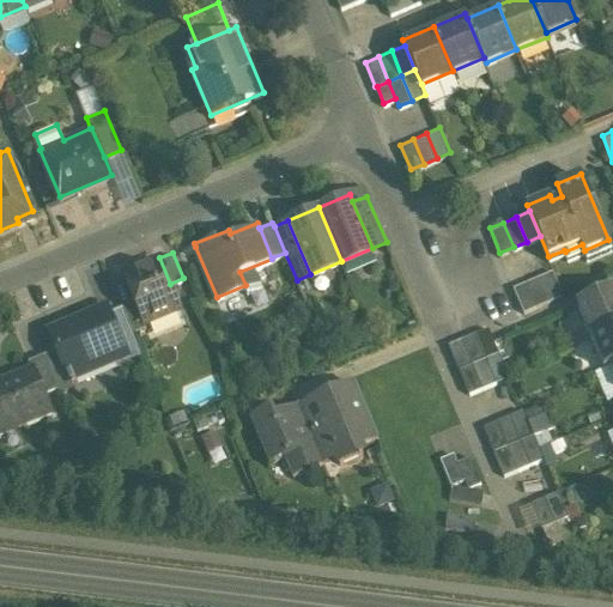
[(159,258),(158,258),(123,273),(134,299),(144,321),(178,305),(170,284),(159,258)]
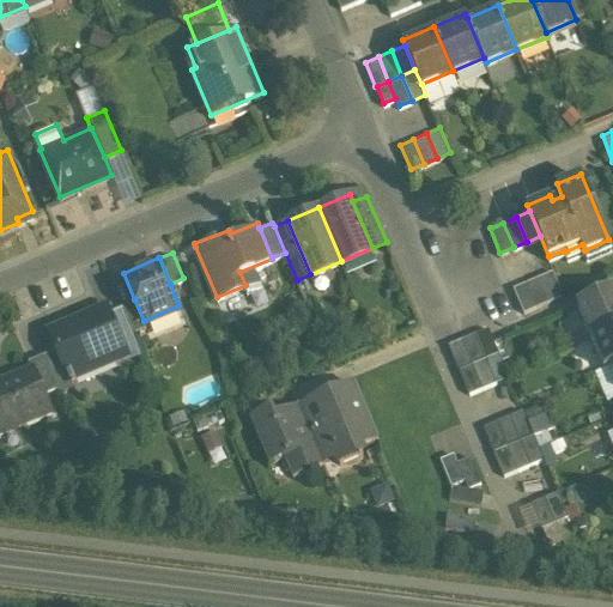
[(563,292),(552,268),(539,273),(550,298),(563,292)]
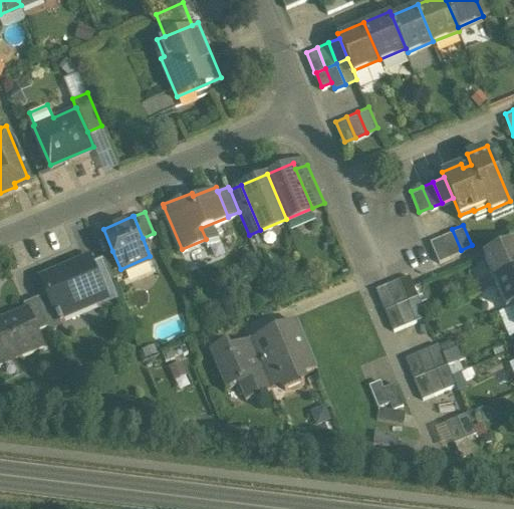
[(461,250),(452,229),(441,234),(450,255),(461,250)]
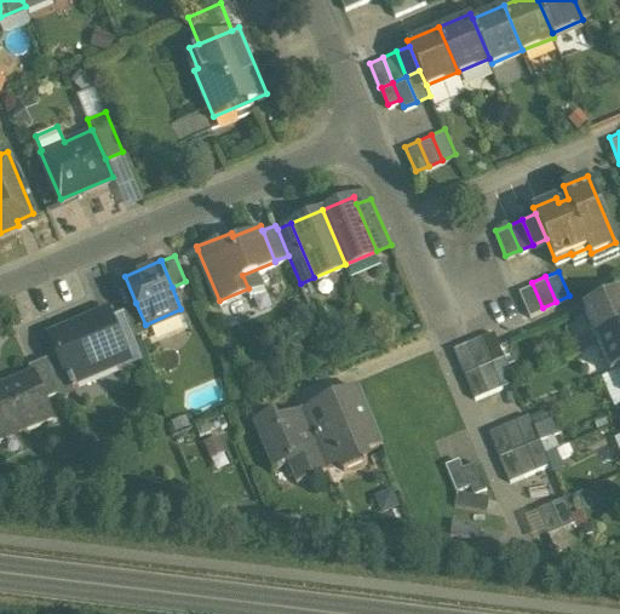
[(532,282),(520,287),(529,313),(543,308),(532,282)]
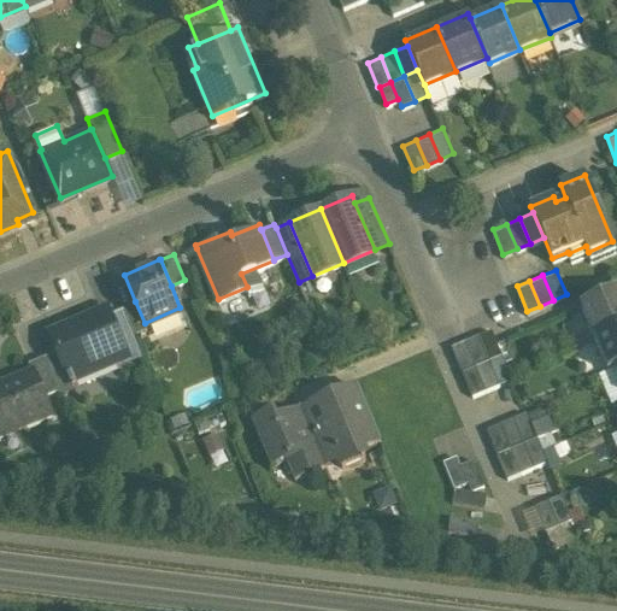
[(616,288),(580,305),(593,336),(616,325),(616,288)]
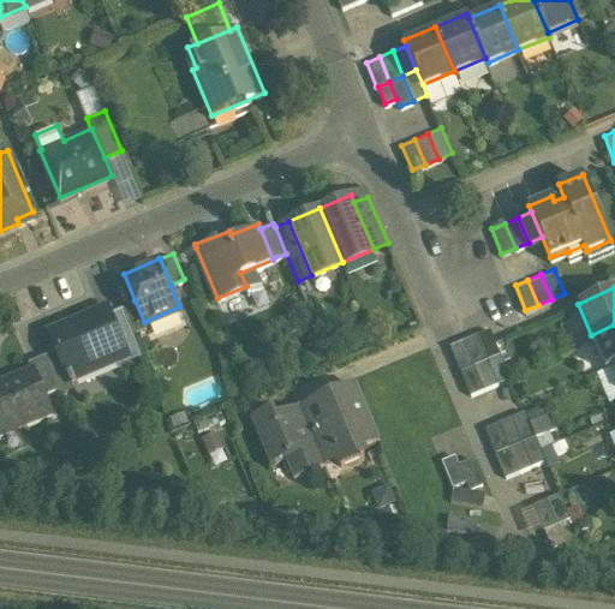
[(135,300),(121,305),(132,332),(145,326),(144,322),(135,300)]
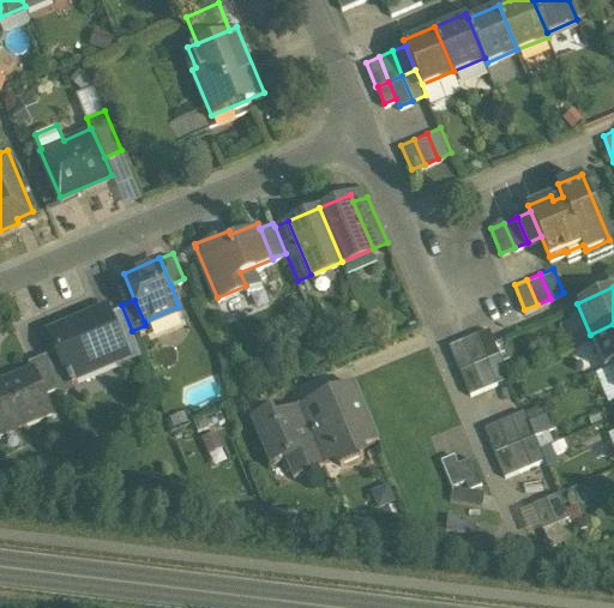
[(125,354),(106,304),(48,327),(56,348),(67,377),(68,377),(125,354)]
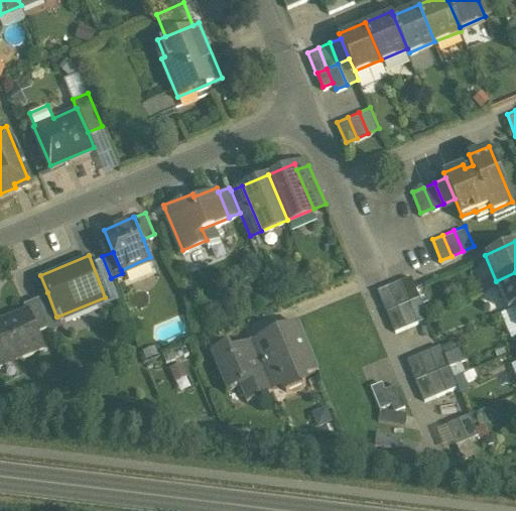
[(515,272),(496,281),(507,307),(515,303),(515,272)]
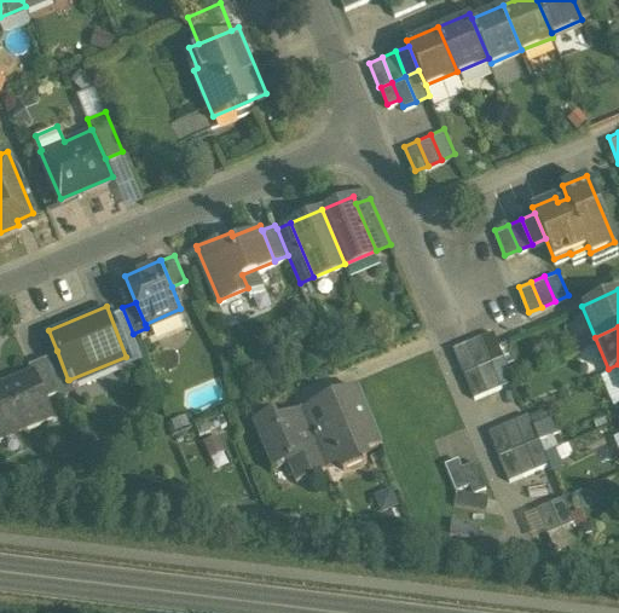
[(493,328),(480,333),(490,358),(503,352),(493,328)]
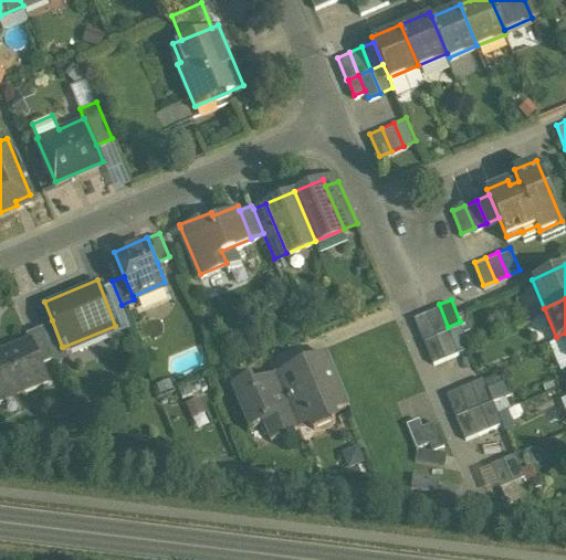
[(448,327),(439,304),(427,309),(436,331),(448,327)]
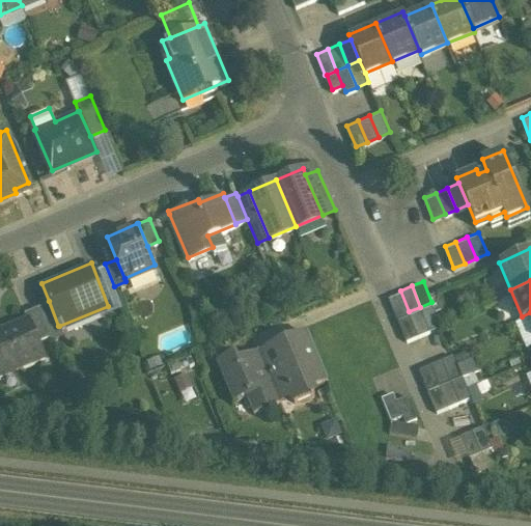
[(409,311),(400,291),(389,296),(397,316),(409,311)]
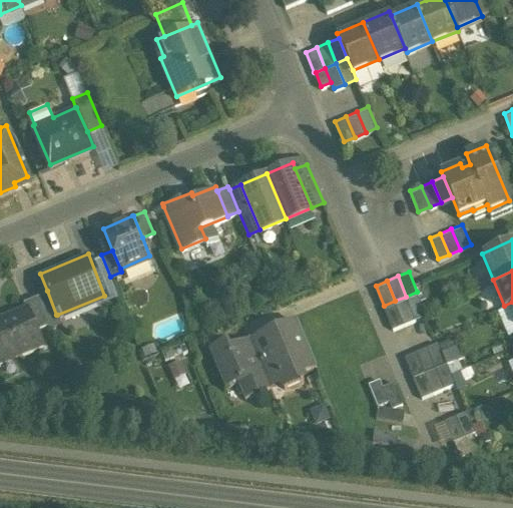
[(47,291),(36,295),(48,323),(49,327),(60,322),(57,315),(56,315),(47,291)]
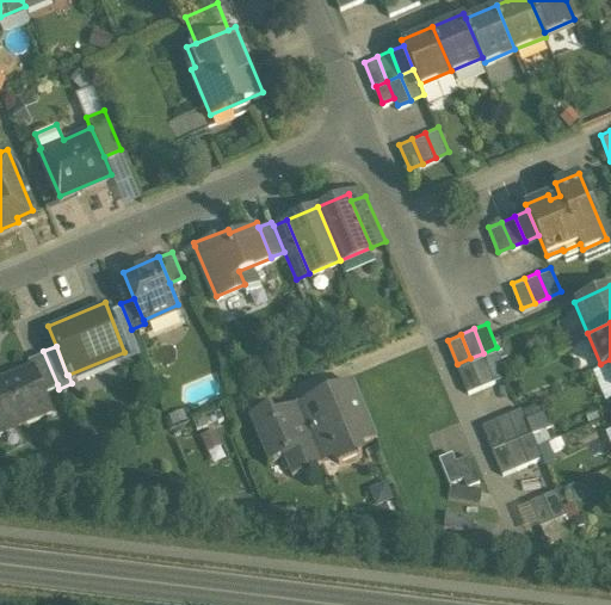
[(507,372),(497,347),(483,353),(494,377),(507,372)]
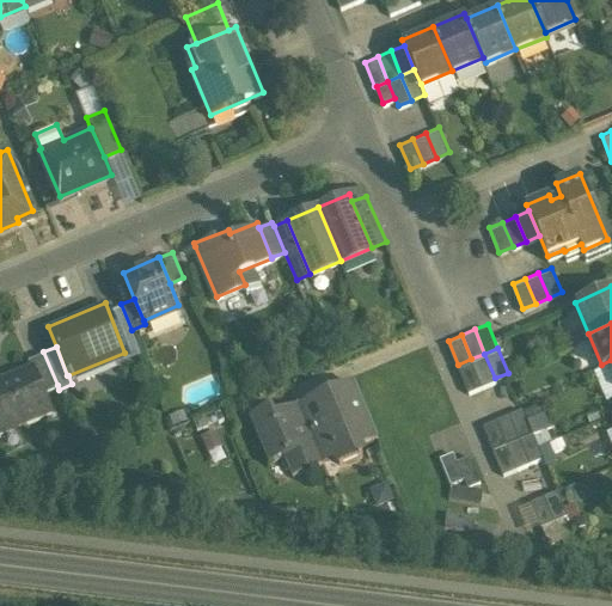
[(43,352),(28,359),(30,366),(32,365),(43,391),(57,385),(43,352)]
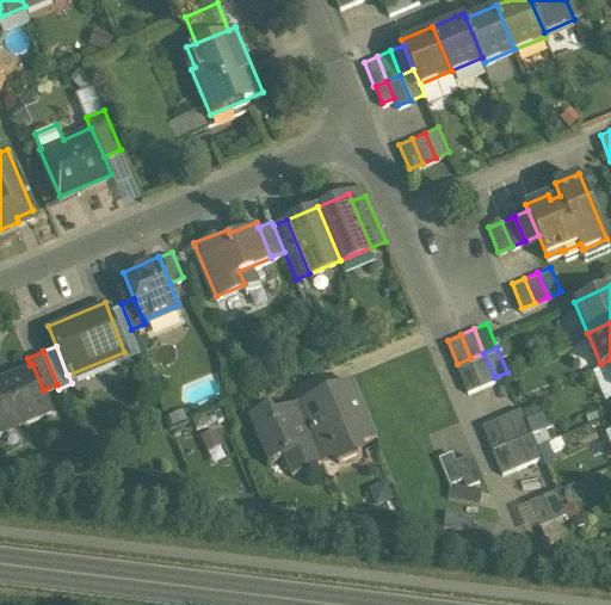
[(494,377),(483,353),(470,358),(481,383),(494,377)]
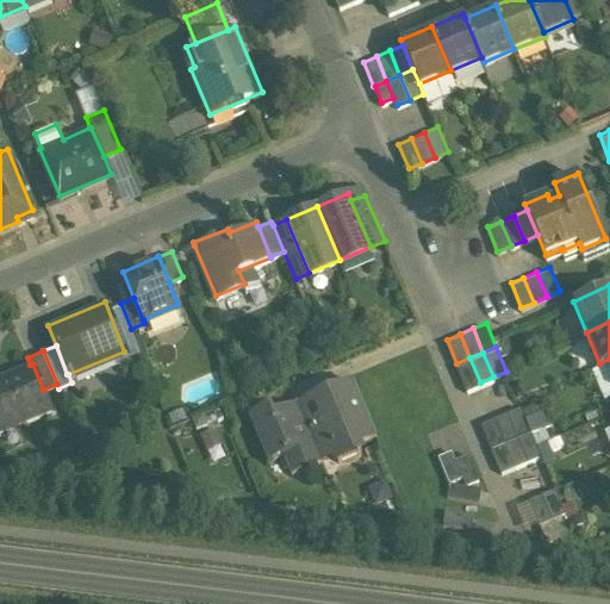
[(470,357),(456,363),(467,388),(480,383),(470,357)]
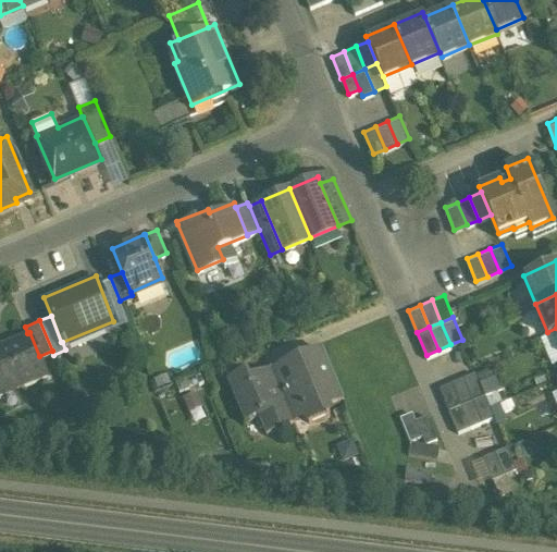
[(39,356),(29,332),(27,333),(0,344),(0,392),(47,372),(39,356)]
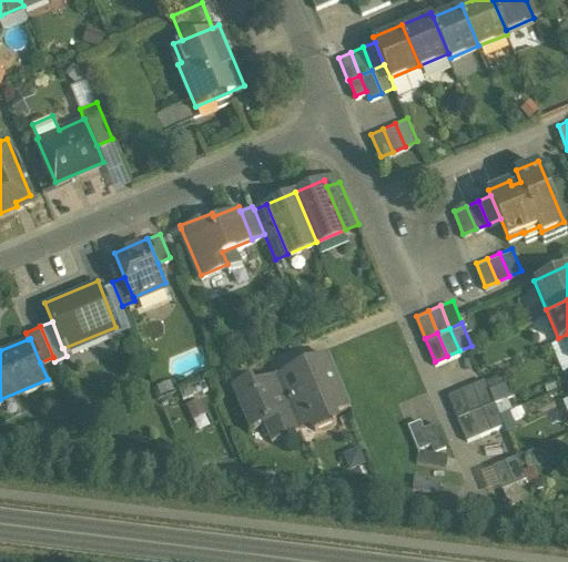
[(328,353),(308,361),(311,367),(280,380),(300,428),(313,422),(314,427),(336,418),(333,411),(350,405),(328,353)]
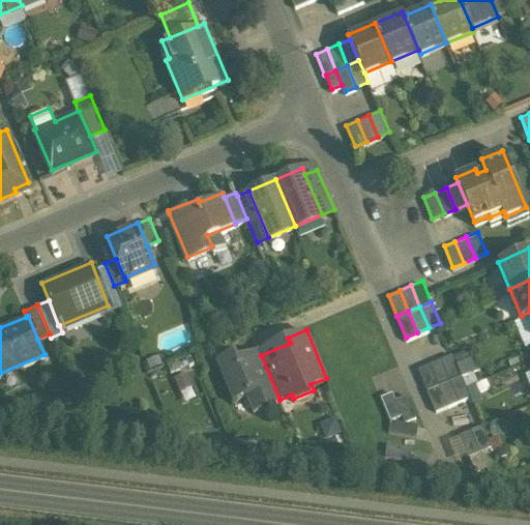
[(258,348),(236,357),(234,351),(216,358),(233,399),(245,394),(253,411),(280,400),(261,355),(258,348)]
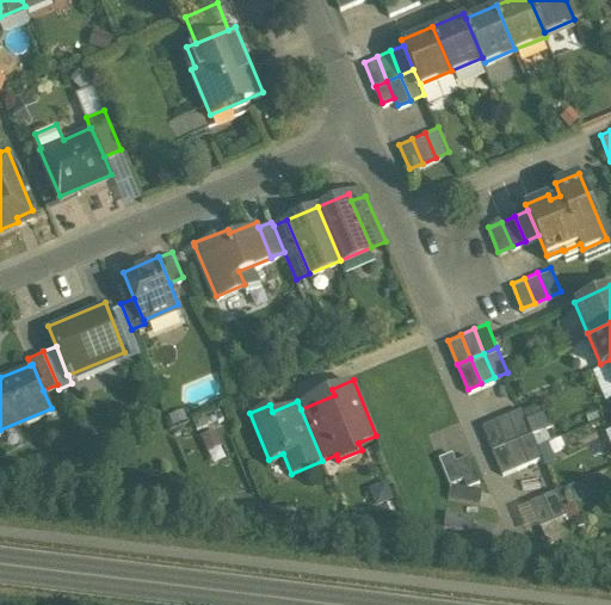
[(522,405),(508,411),(518,436),(531,430),(522,405)]
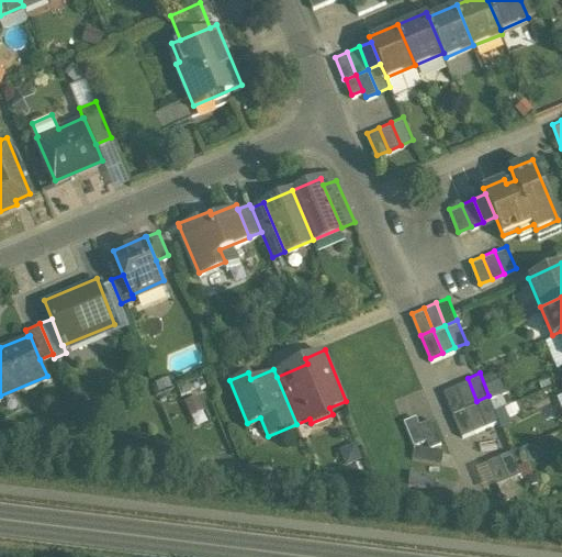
[(468,378),(456,383),(464,405),(476,401),(468,378)]
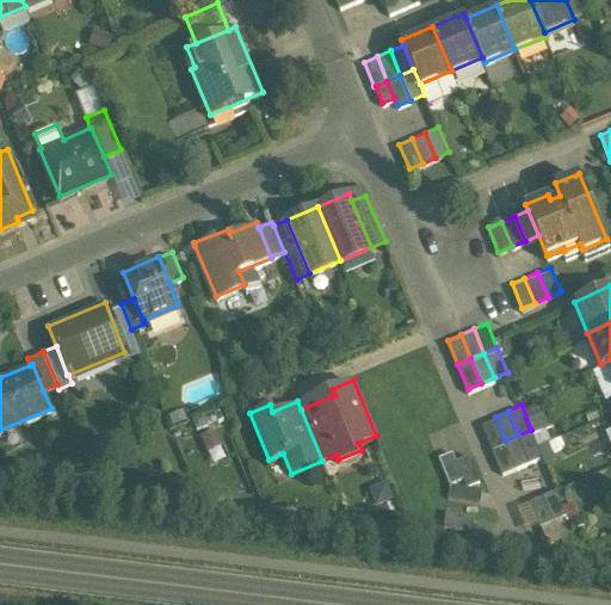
[(505,440),(495,417),(482,421),(492,446),(505,440)]
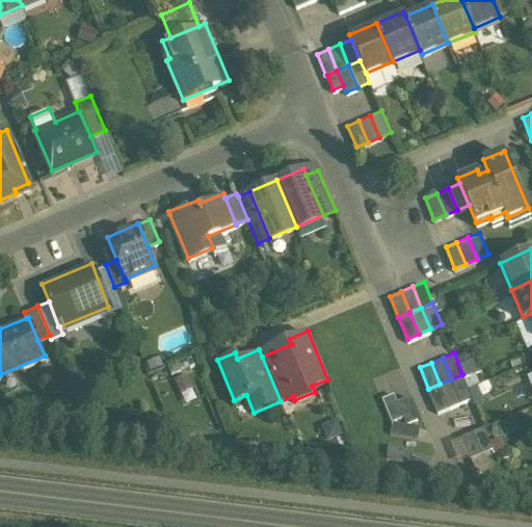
[(462,374),(451,379),(460,400),(472,396),(462,374)]
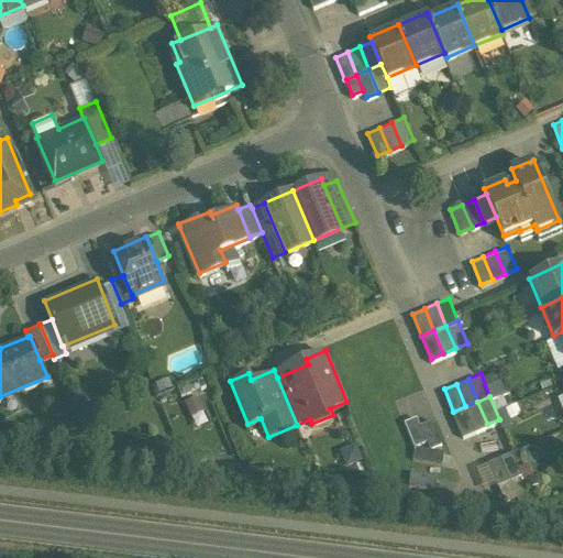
[(487,424),(477,402),(465,406),(475,429),(487,424)]
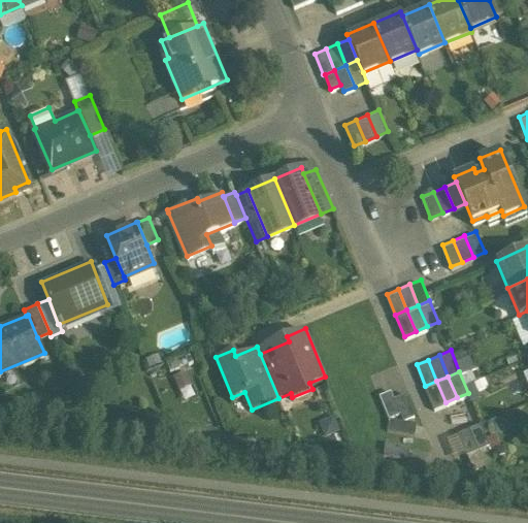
[(446,402),(436,381),(425,386),(434,407),(446,402)]
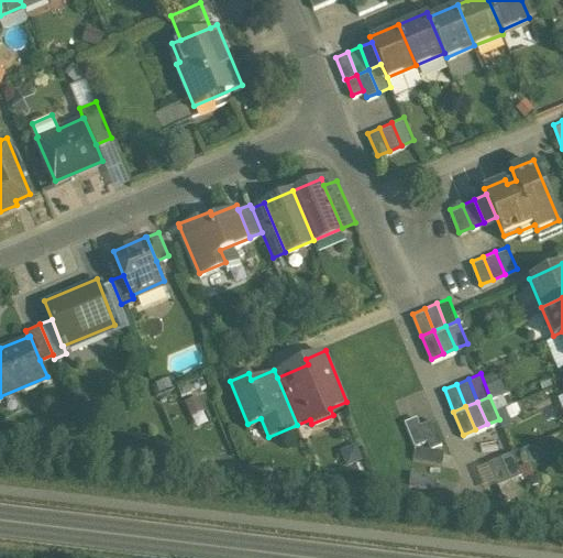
[(417,415),(405,419),(415,444),(427,438),(420,422),(417,415)]
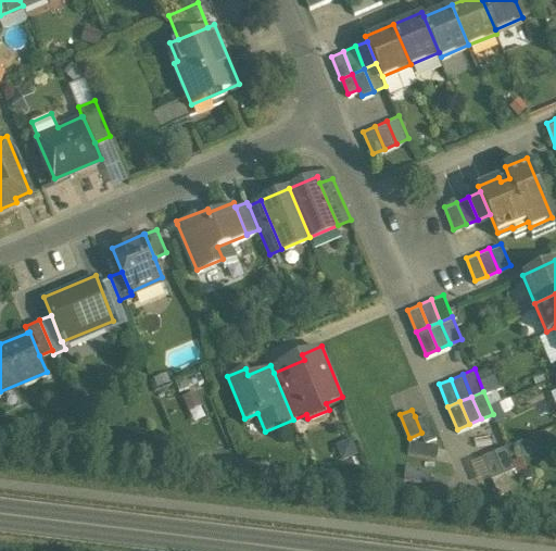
[(437,436),(426,412),(415,416),(421,433),(425,440),(437,436)]
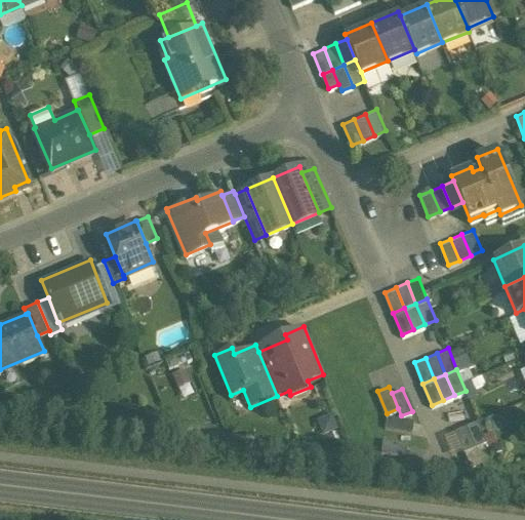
[(401,415),(387,413),(385,426),(412,430),(414,418),(401,415)]
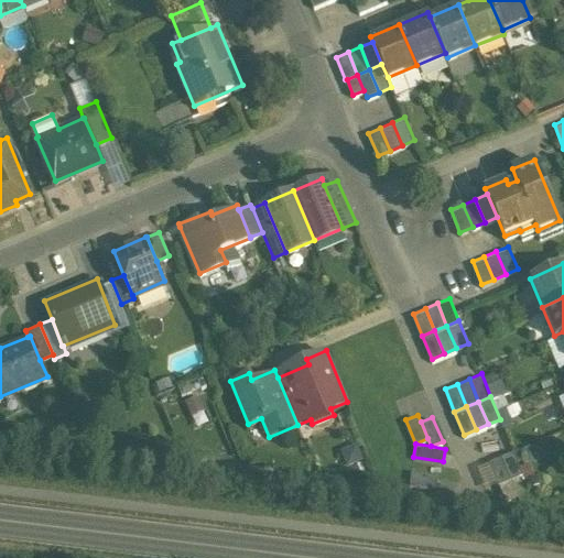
[(523,472),(513,449),(501,455),(511,478),(523,472)]
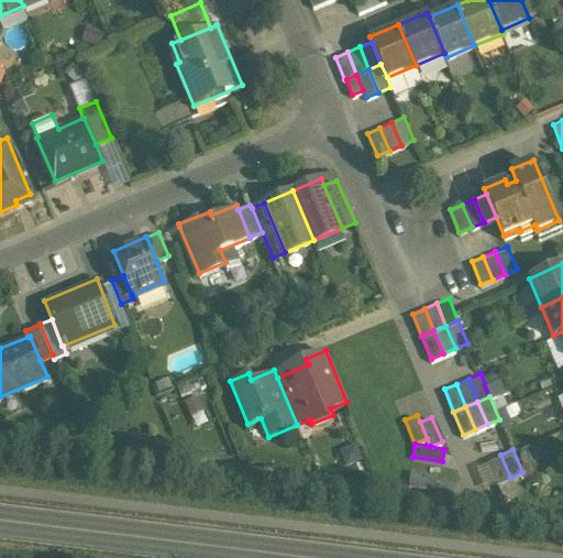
[(510,478),(500,455),(488,460),(497,482),(510,478)]
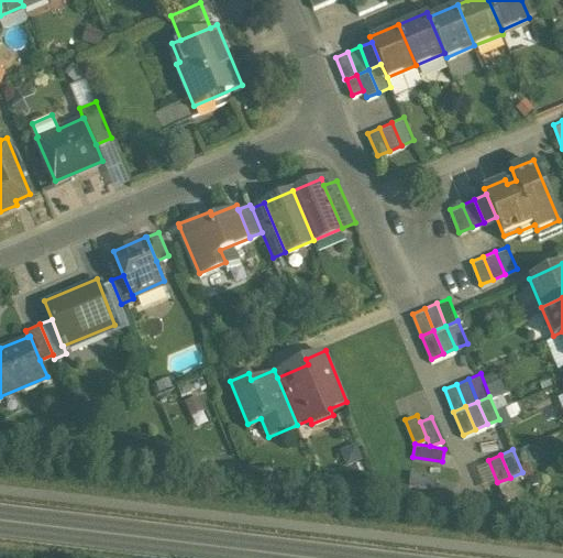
[(437,474),(410,470),(409,483),(434,488),(437,474)]
